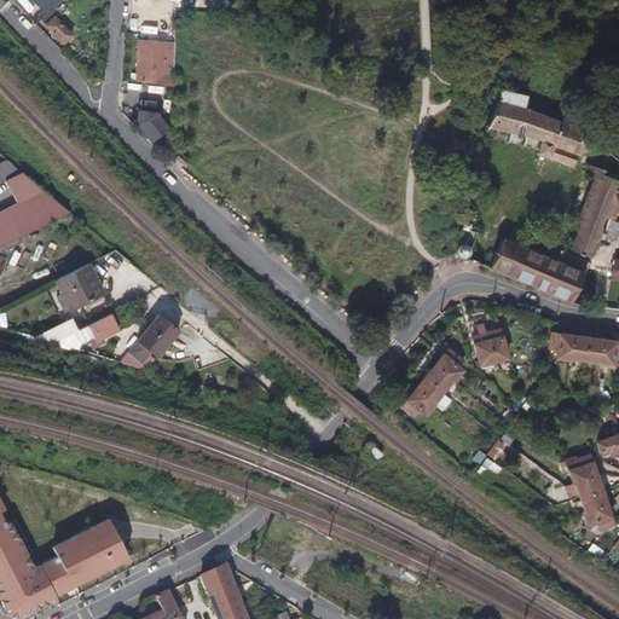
[(71,35),(55,17),(45,25),(63,44),(71,35)]
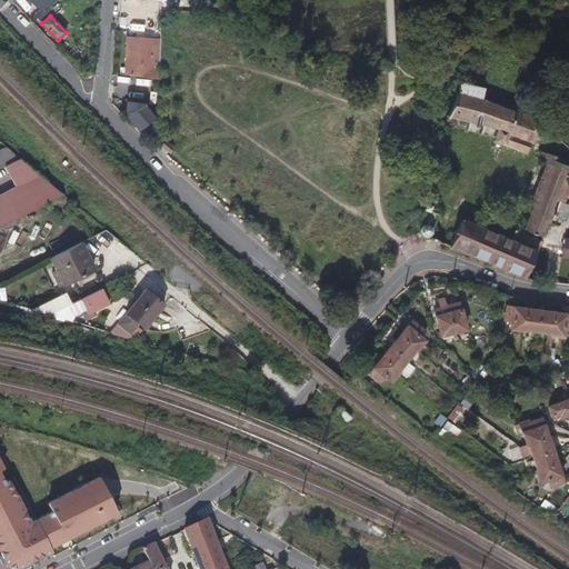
[(141,79),(159,80),(160,37),(142,35),(141,79)]
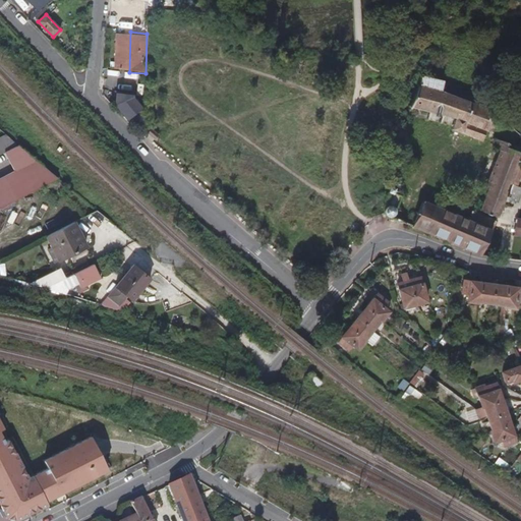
[(494,111),(465,100),(441,91),(442,82),(420,77),(413,98),(406,116),(411,117),(412,117),(453,125),(452,129),(482,140),(494,111)]
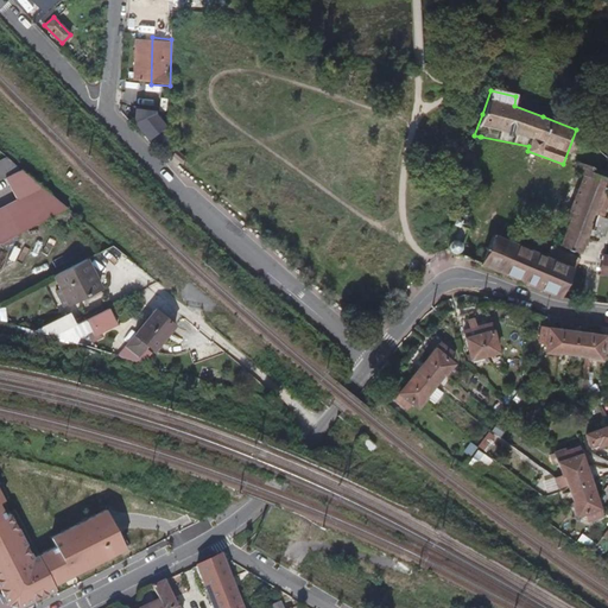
[(154,113),(135,111),(133,122),(149,140),(164,126),(154,114),(154,113)]
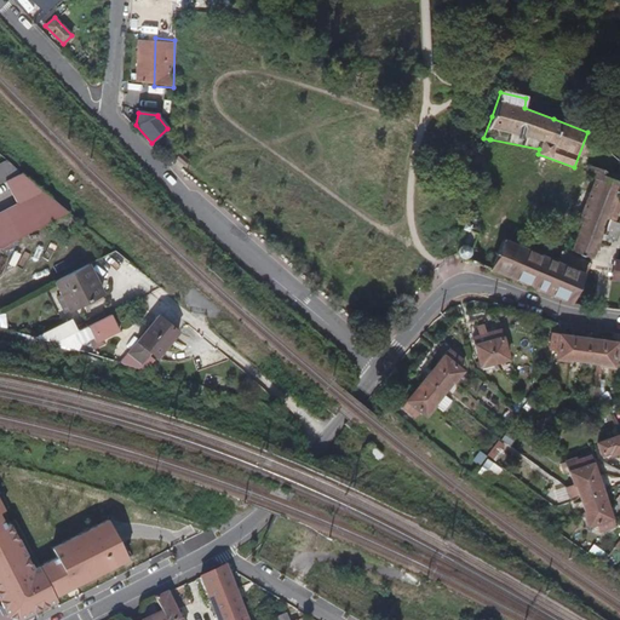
[(0,161),(0,185),(6,182),(22,174),(4,160),(0,161)]
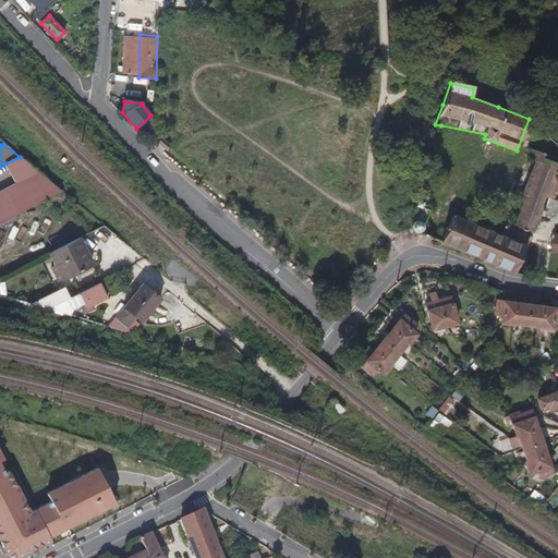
[(557,203),(549,199),(553,192),(550,190),(557,172),(557,164),(557,161),(557,158),(553,157),(552,160),(547,159),(547,157),(547,156),(546,156),(545,155),(545,154),(544,153),(531,148),(530,153),(535,155),(534,159),(540,161),(522,202),(512,226),(533,233),(542,214),(554,218),(557,205),(557,203)]
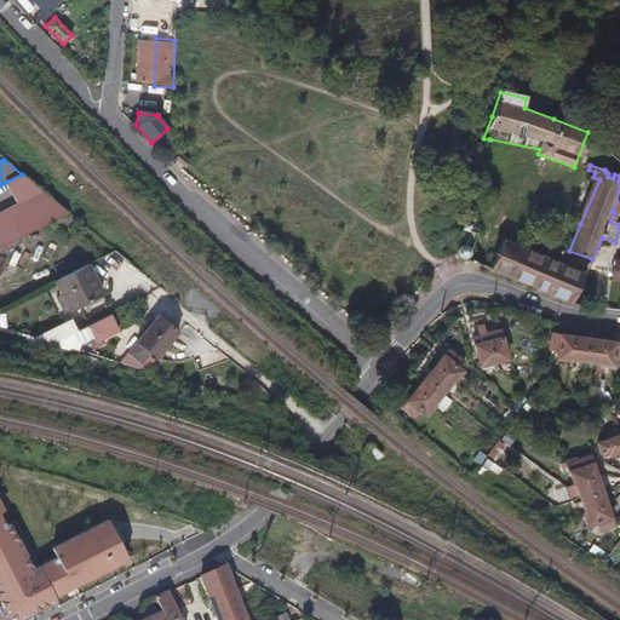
[(0,247),(69,212),(22,174),(6,182),(18,205),(0,213),(0,247)]
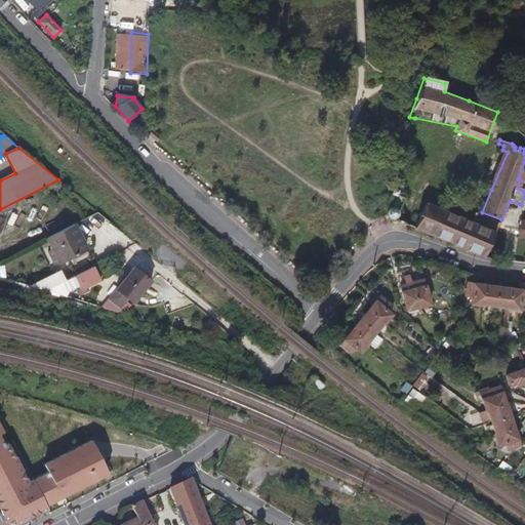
[(491,190),(508,152),(502,150),(502,151),(488,185),(480,180),(479,185),(491,190)]
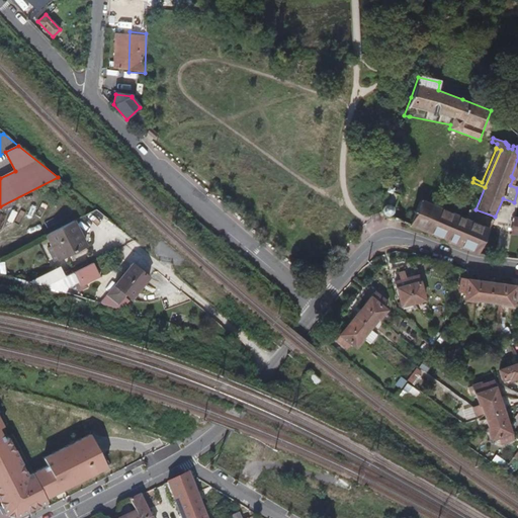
[(392,219),(401,196),(387,190),(382,210),(382,211),(383,213),(384,214),(385,216),(392,219)]
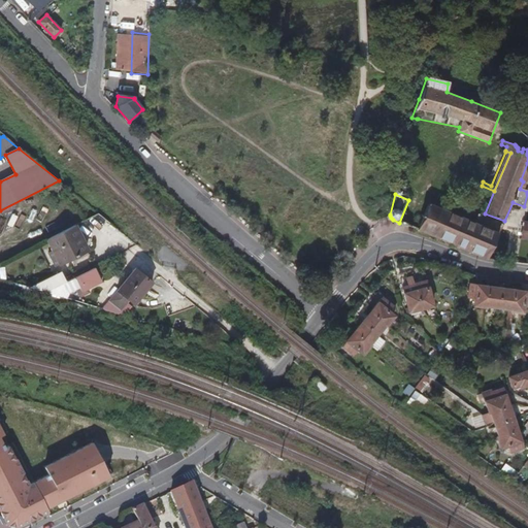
[(488,260),(502,225),(479,216),(475,223),(429,204),(419,231),(488,260)]
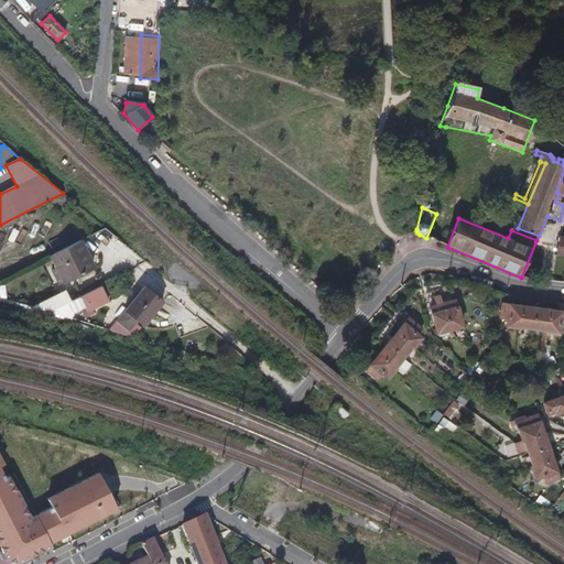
[(56,268),(52,270),(61,285),(89,271),(80,256),(84,255),(78,242),(50,257),(56,268)]
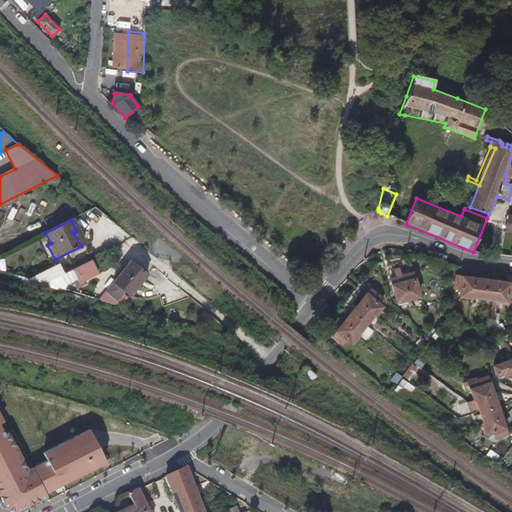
[(83,245),(76,231),(73,232),(81,246),(83,245)]
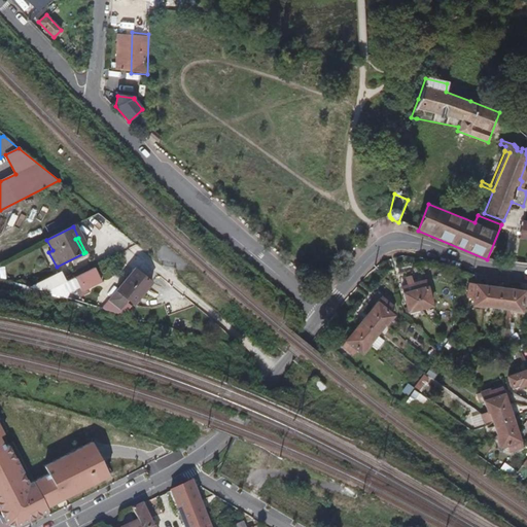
[(64,283),(46,292),(66,299),(67,294),(79,288),(81,292),(101,282),(94,268),(66,282),(64,283)]
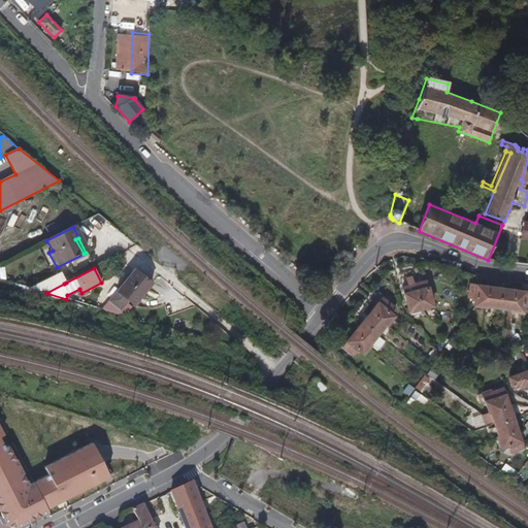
[(134,269),(108,301),(120,310),(128,301),(133,305),(151,284),(134,269)]
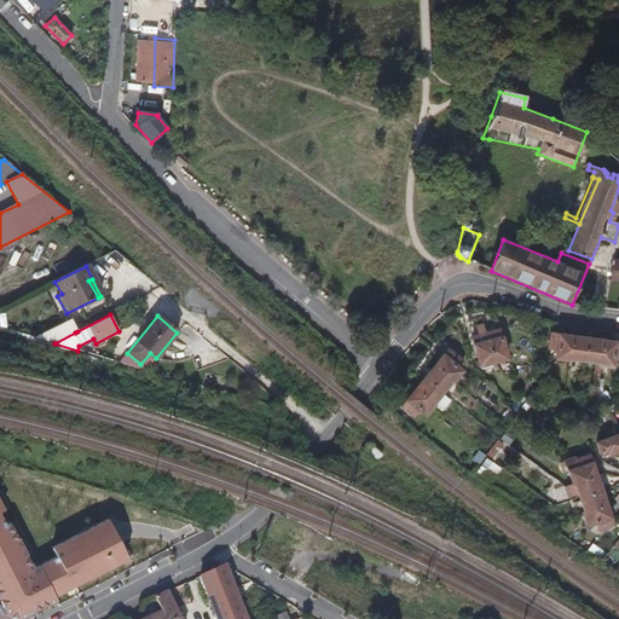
[(55,343),(75,333),(77,331),(70,319),(35,339),(55,343)]
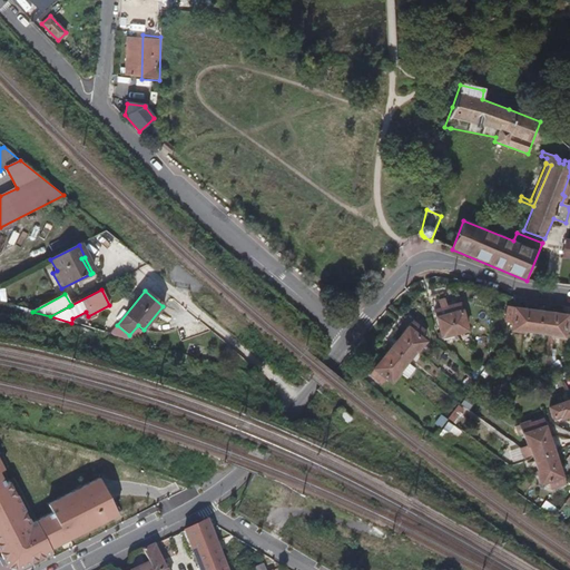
[(449,307),(446,298),(440,301),(441,310),(435,311),(443,337),(455,334),(449,307)]
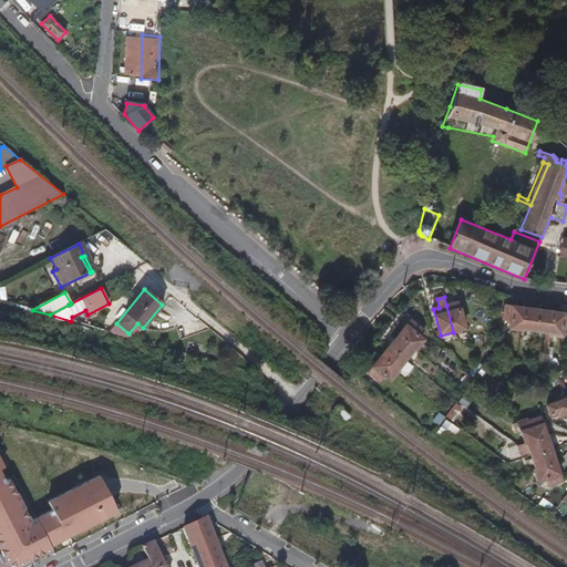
[(466,329),(460,302),(446,306),(453,332),(466,329)]
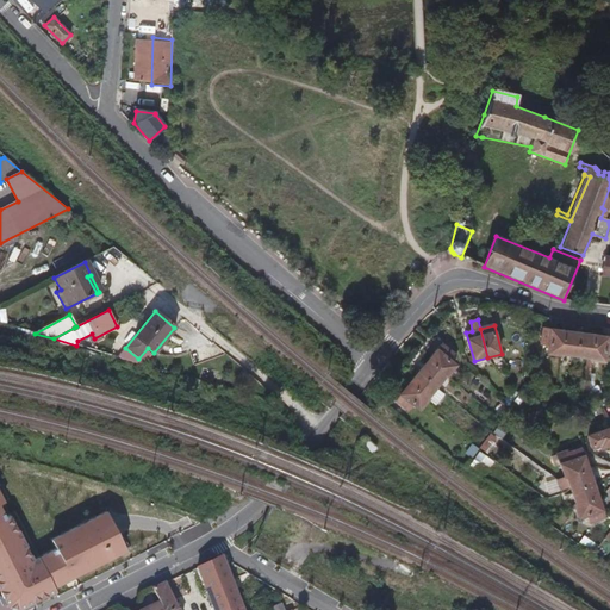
[(564,355),(566,331),(545,329),(543,344),(551,344),(549,354),(562,356),(564,355)]
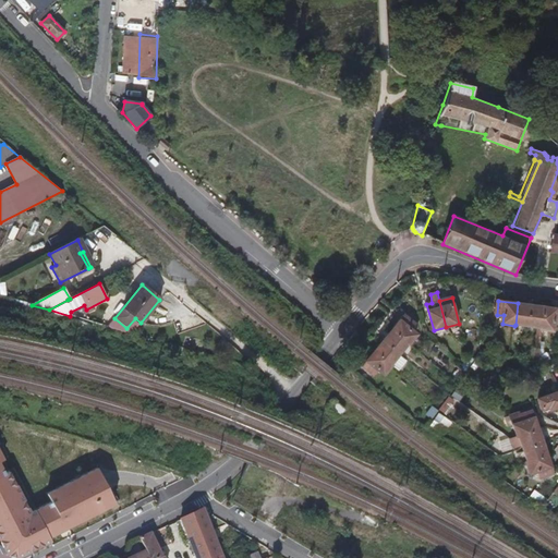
[(528,326),(531,305),(518,303),(516,325),(528,326)]
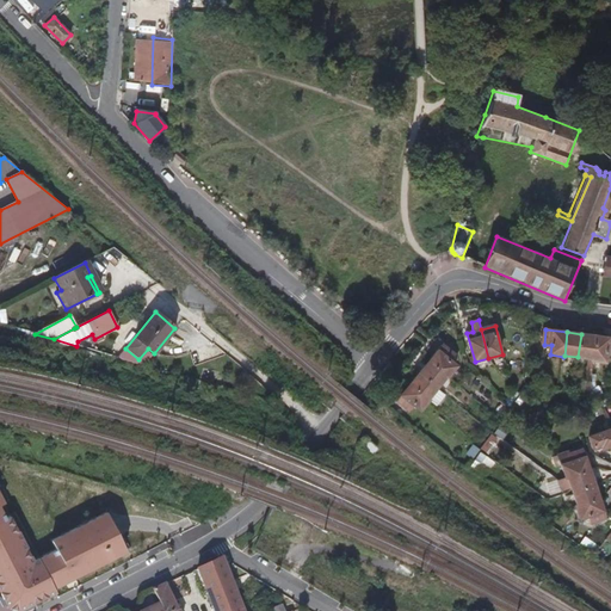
[(593,358),(597,337),(581,334),(578,357),(593,358)]
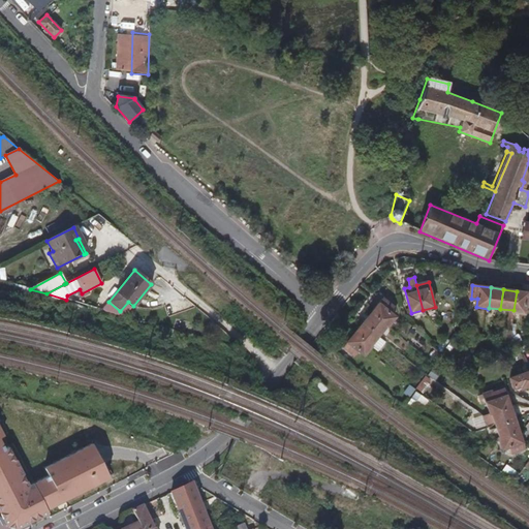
[(528,306),(528,292),(517,291),(514,310),(514,312),(525,313),(526,306),(528,306)]
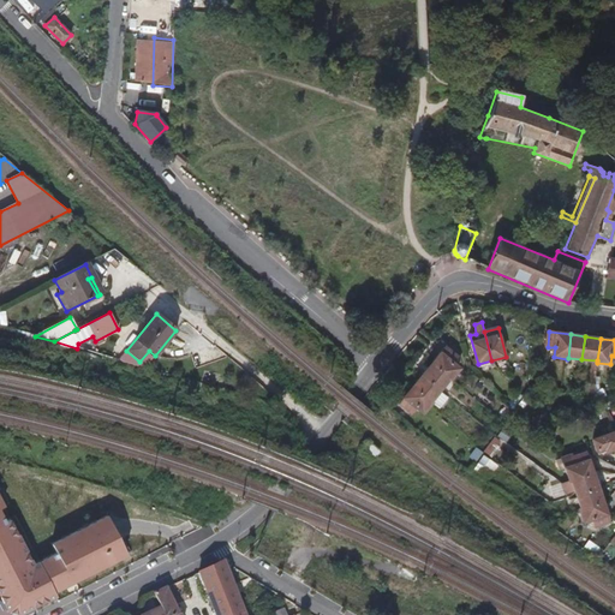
[(460,369),(453,364),(459,357),(447,347),(434,363),(433,364),(451,378),(452,380),(460,369)]
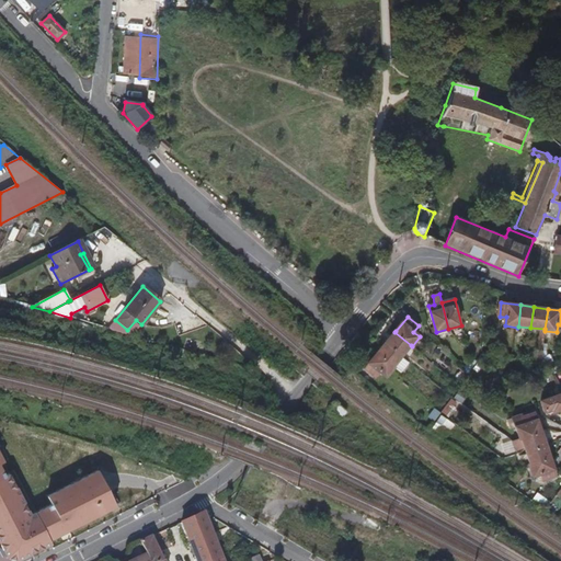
[(387,342),(386,343),(393,348),(402,355),(411,345),(395,332),(387,342)]
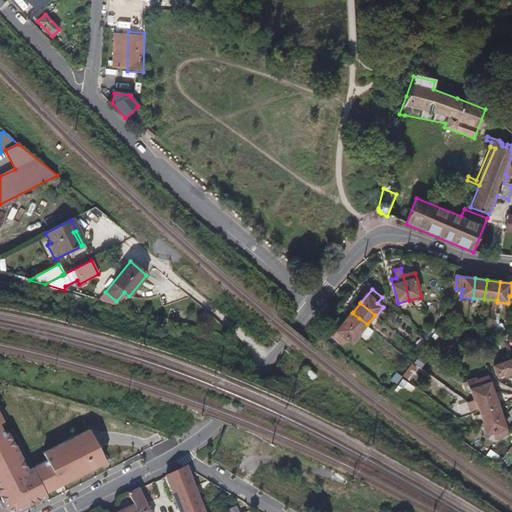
[(352,313),(344,322),(359,334),(366,325),(367,324),(359,318),(352,313)]
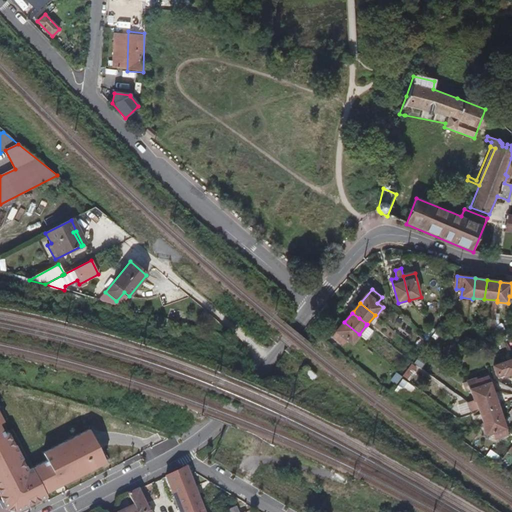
[(353,344),(360,335),(359,334),(344,322),(343,323),(333,336),(343,344),(347,339),(353,344)]
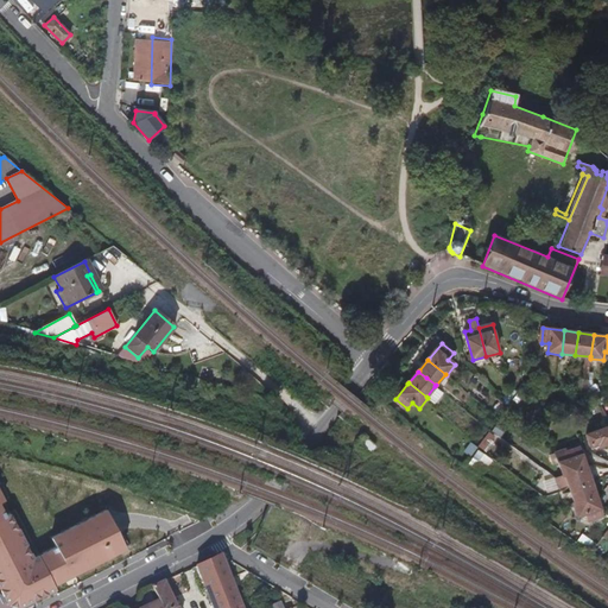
[(526,398),(536,386),(523,384),(518,392),(526,398)]
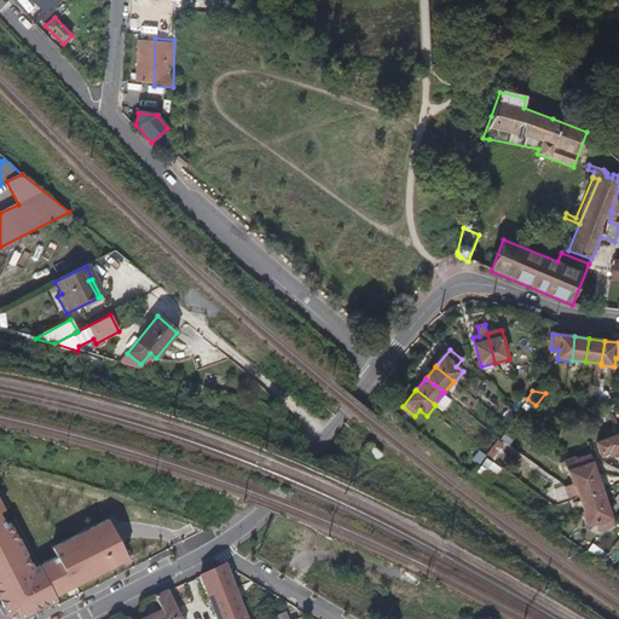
[(612,400),(607,392),(602,395),(607,403),(612,400)]
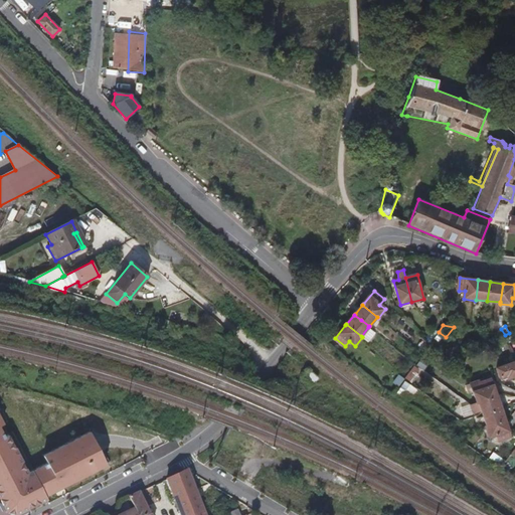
[(433,340),(438,333),(435,330),(428,337),(433,340)]
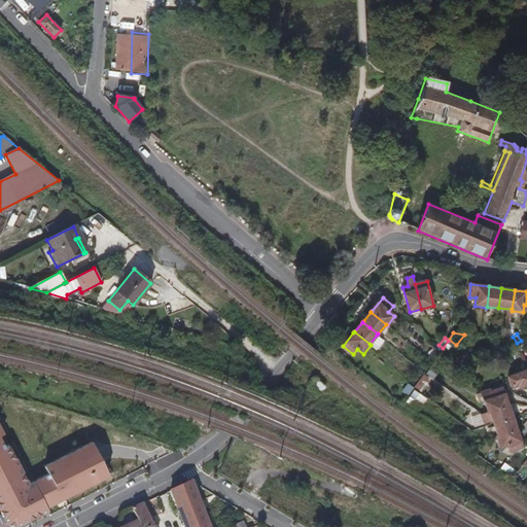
[(515,390),(526,385),(526,371),(510,377),(515,390)]
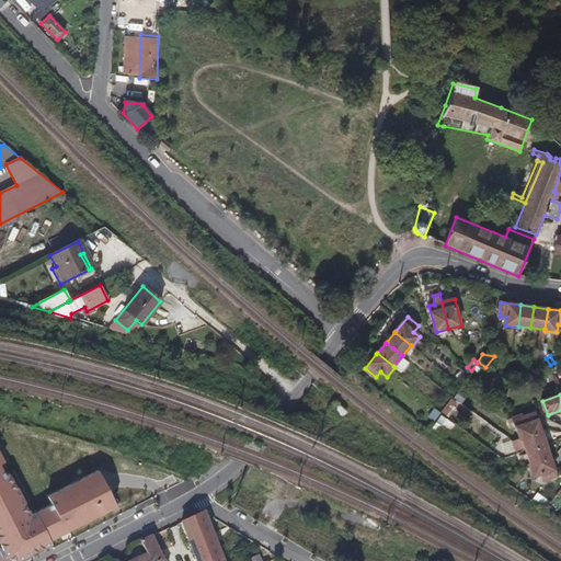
[(542,432),(536,413),(523,418),(522,415),(514,418),(521,438),(542,432)]
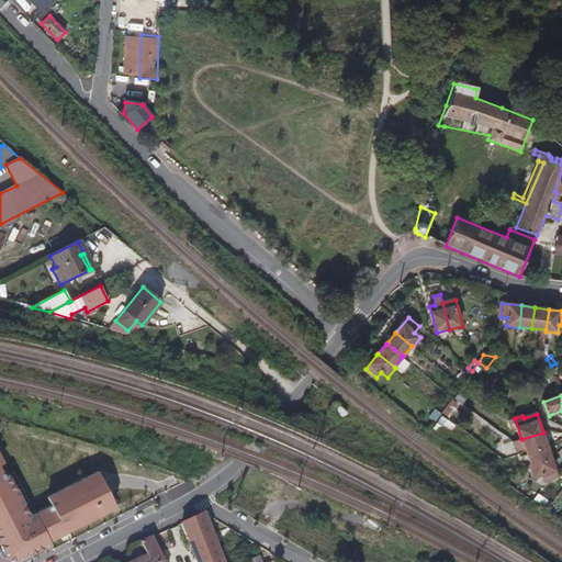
[(548,446),(543,433),(521,439),(515,441),(518,452),(527,449),(528,452),(548,446)]
